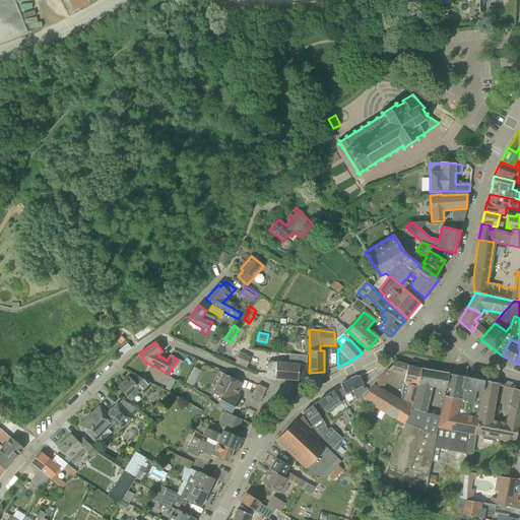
[(236,362),(247,366),(251,354),(240,350),(236,362)]
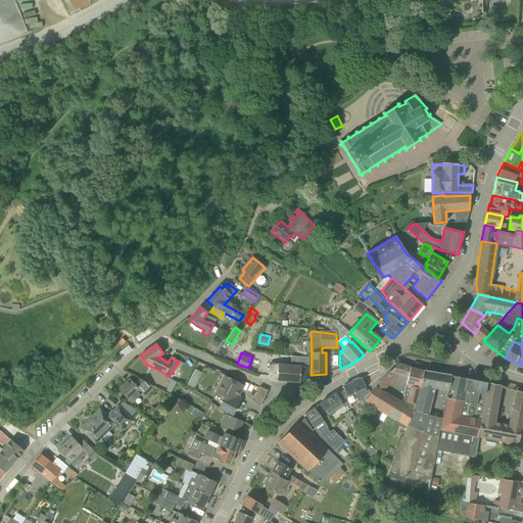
[(308,368),(308,359),(301,358),(301,366),(278,365),(279,354),(274,354),(273,364),(270,364),(268,380),(299,383),(299,381),(307,380),(308,368)]
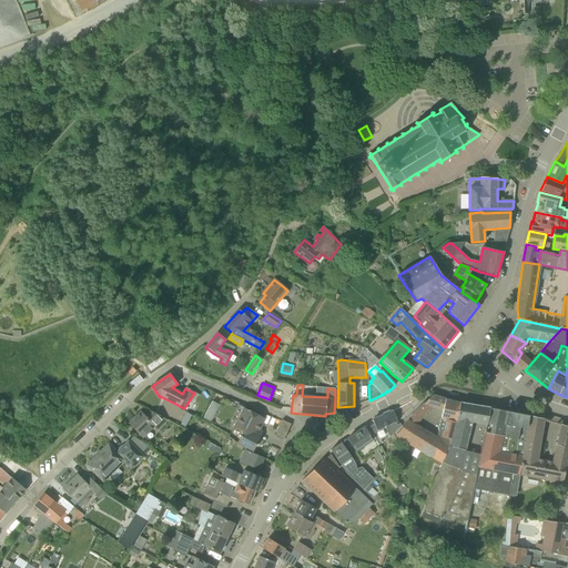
[(450,440),(459,403),(432,396),(407,421),(403,427),(396,435),(442,463),(447,448),(449,439),(450,440)]
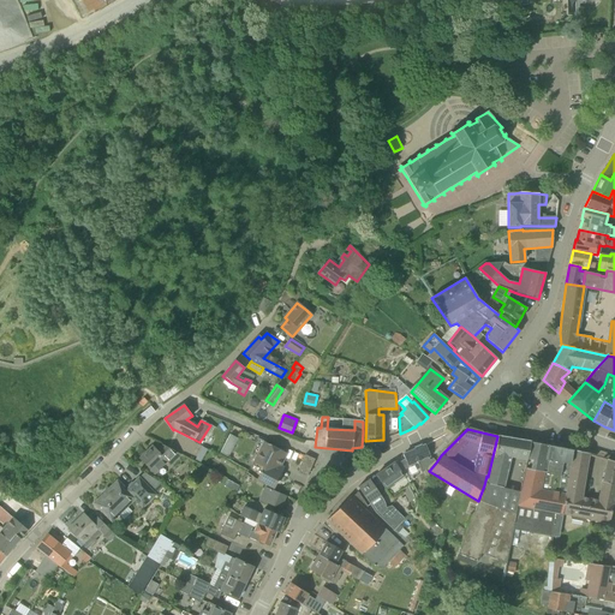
[(228,457),(238,439),(230,434),(220,452),(228,457)]
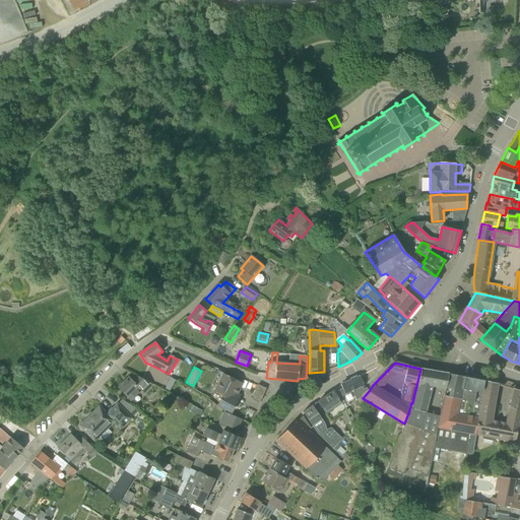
[(420,430),(425,414),(433,383),(447,387),(450,374),(420,369),(412,403),(410,409),(390,460),(385,473),(402,479),(407,466),(429,475),(434,447),(436,434),(421,430),(420,430)]
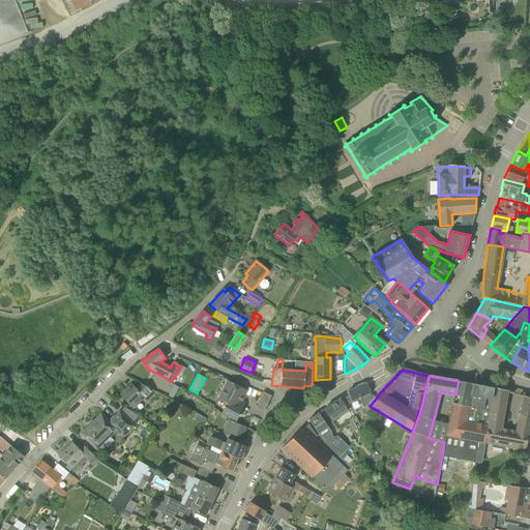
[(459,381),(455,394),(453,404),(471,407),(473,396),(470,396),(472,384),(459,381)]
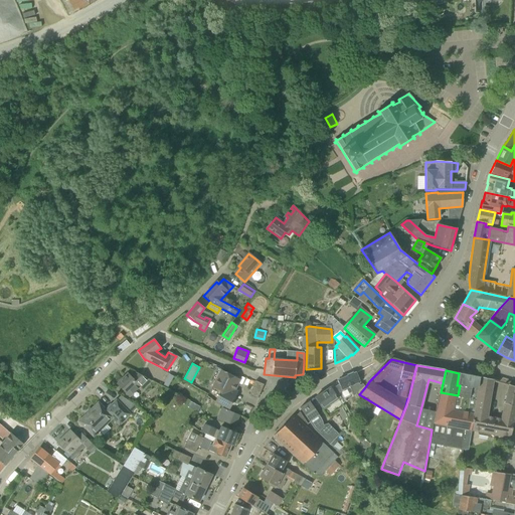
[(214,386),(221,390),(216,401),(229,408),(234,397),(230,396),(231,394),(238,380),(221,371),(214,386)]
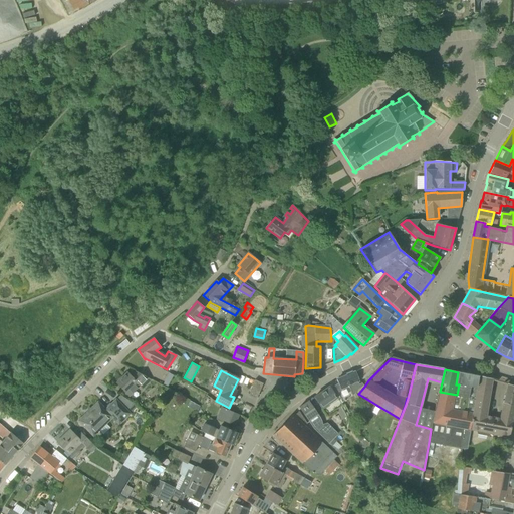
[(127,373),(116,383),(130,396),(139,387),(143,390),(152,380),(136,372),(131,377),(127,373)]
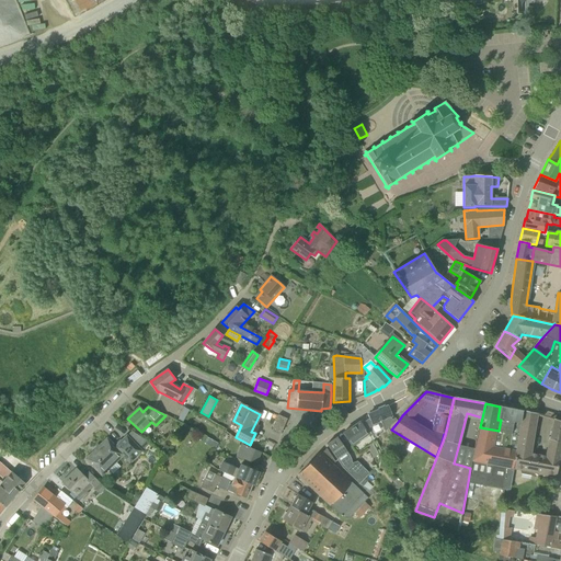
[(476,444),(473,450),(471,461),(470,468),(468,482),(504,489),(505,467),(513,469),(516,453),(515,453),(515,451),(518,432),(522,411),(500,407),(497,420),(501,420),(499,431),(480,427),(477,444),(476,444)]
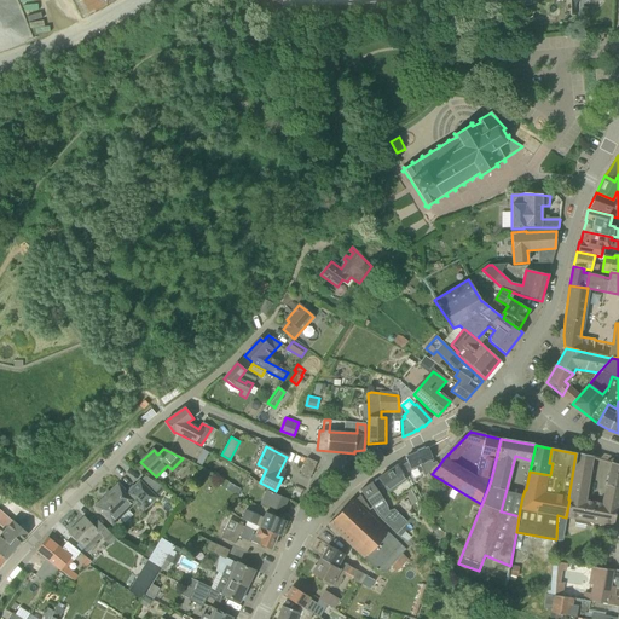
[(203,450),(196,463),(202,466),(209,453),(203,450)]
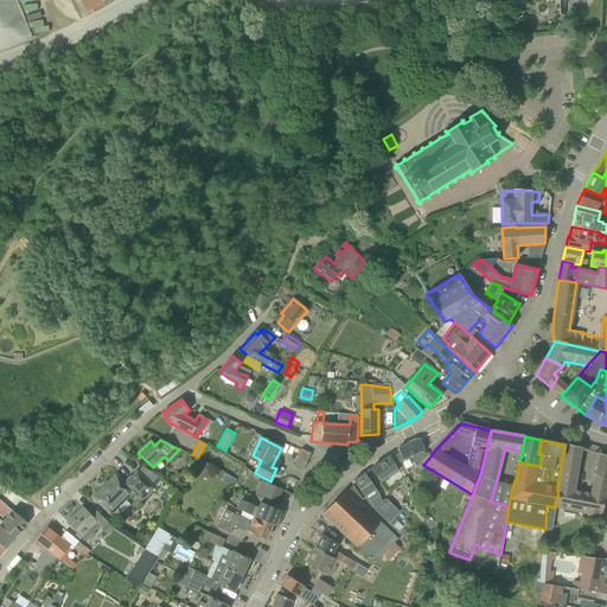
[(427,470),(423,465),(430,457),(427,453),(425,454),(419,441),(397,449),(400,454),(391,460),(389,457),(371,470),(379,483),(398,470),(396,466),(403,460),(403,459),(411,455),(416,467),(417,466),(423,473),(427,470)]
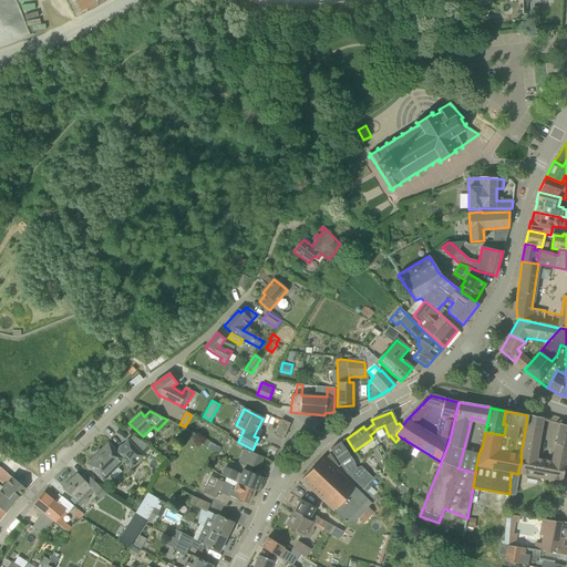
[(527,415),(524,436),(521,456),(528,457),(535,460),(542,418),(527,415)]
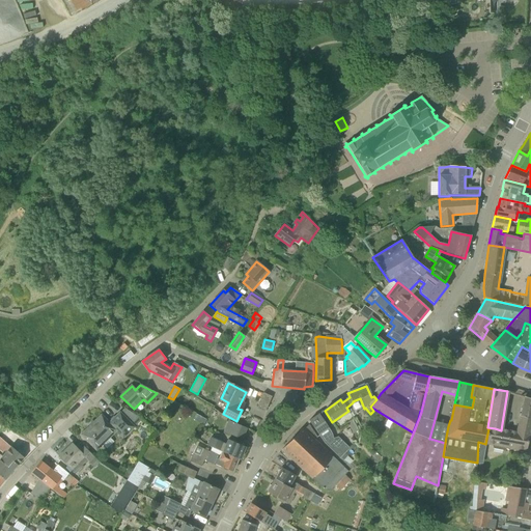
[(272,397),(263,393),(258,404),(257,409),(266,412),(272,397)]
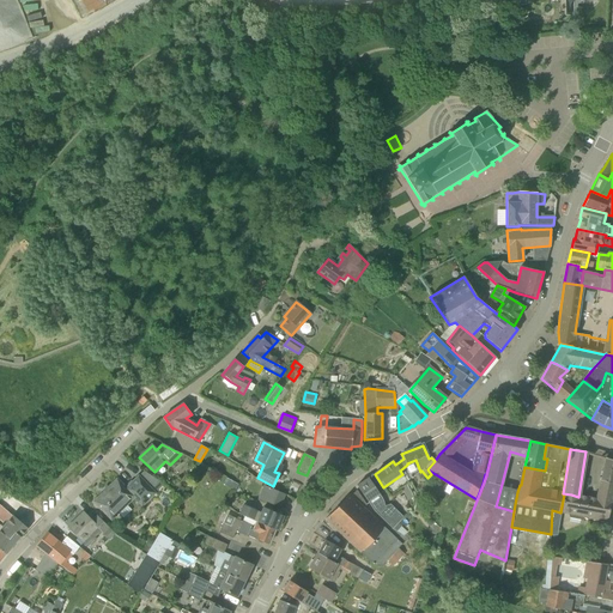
[(612,483),(612,460),(606,457),(601,480),(612,483)]
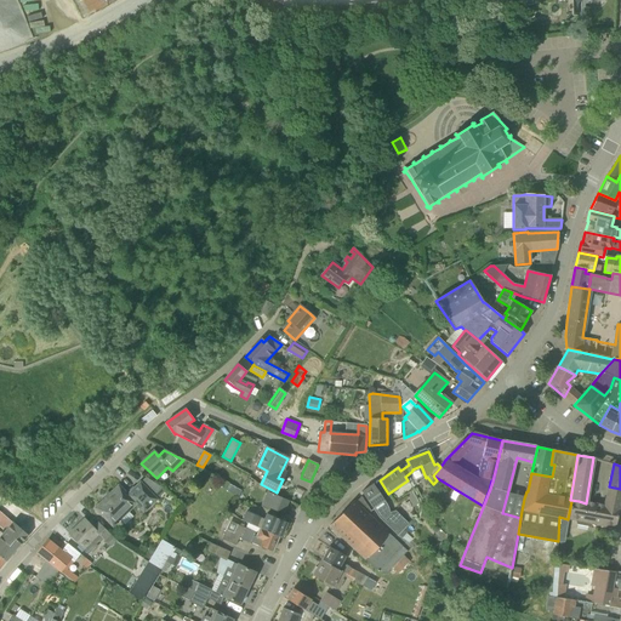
[(157,500),(140,483),(127,495),(119,485),(95,508),(113,527),(136,505),(144,513),(157,500)]
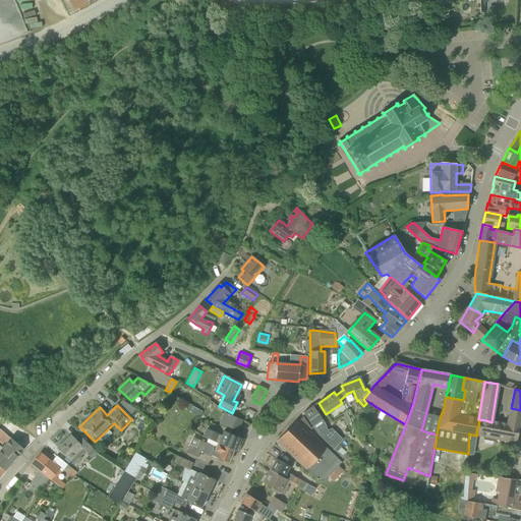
[(317,435),(329,446),(333,450),(343,440),(334,430),(331,433),(327,430),(325,423),(312,406),(303,413),(317,435)]
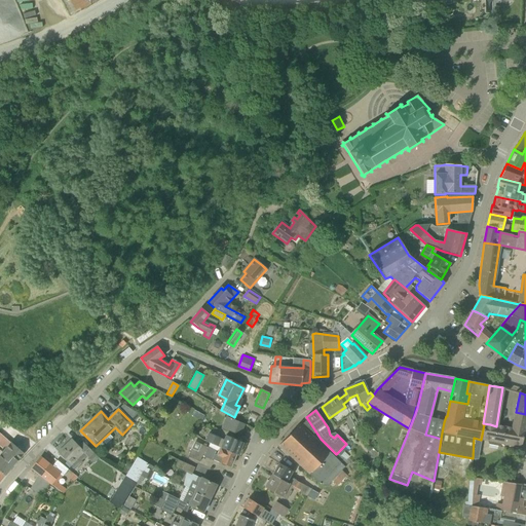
[(496,426),(490,424),(483,423),(483,424),(484,424),(481,440),(521,447),(525,421),(525,414),(516,412),(512,428),(496,426)]
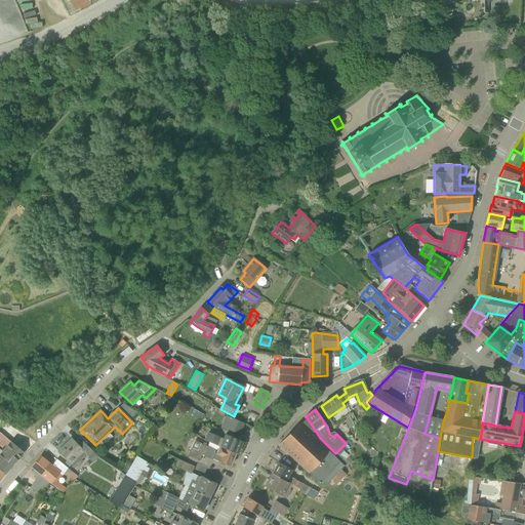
[(232,418),(228,430),(239,435),(244,423),(232,418)]
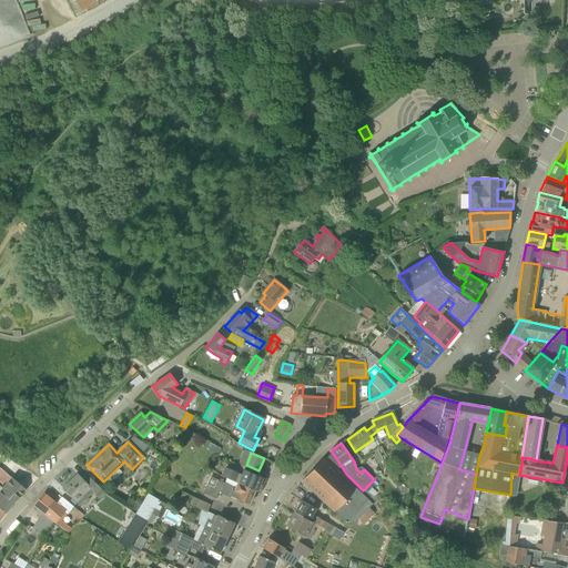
[(333,467),(336,464),(331,455),(325,459),(323,458),(301,482),(346,524),(353,525),(358,519),(368,508),(377,499),(374,497),(363,490),(358,486),(356,488),(333,467)]
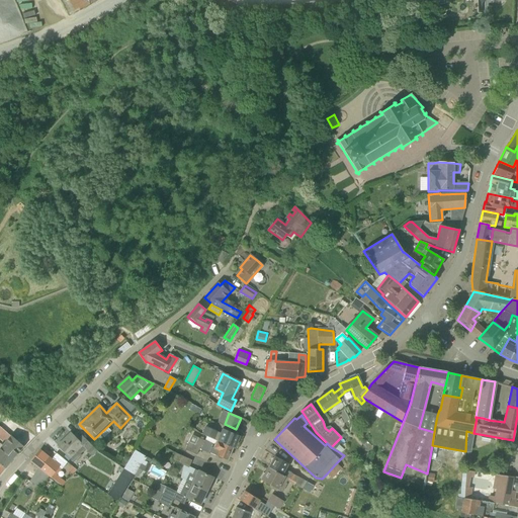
[(205,436),(207,437),(232,448),(234,448),(240,436),(223,429),(221,433),(204,427),(201,434),(205,436)]
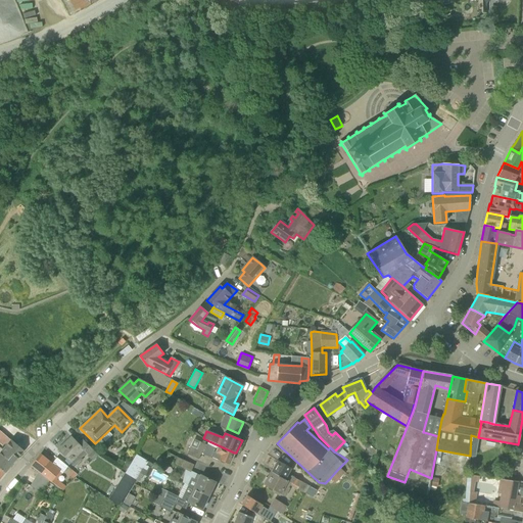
[(98,456),(93,450),(83,440),(78,444),(70,437),(58,449),(75,467),(87,455),(92,461),(98,456)]
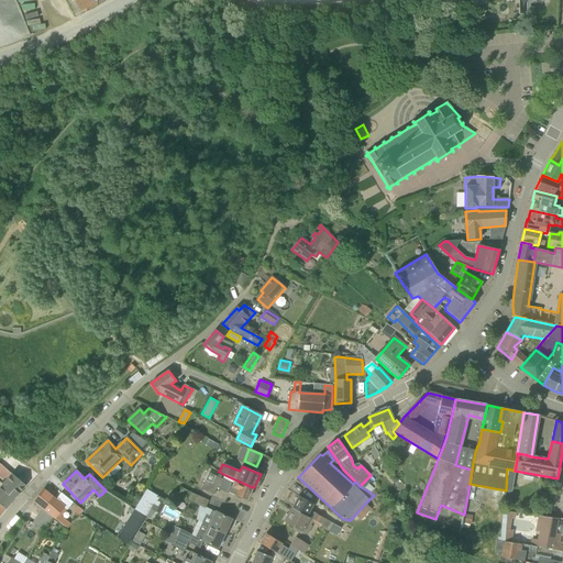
[(371,475),(360,486),(371,493),(374,489),(368,484),(370,483),(372,485),(379,476),(374,472),(371,475)]
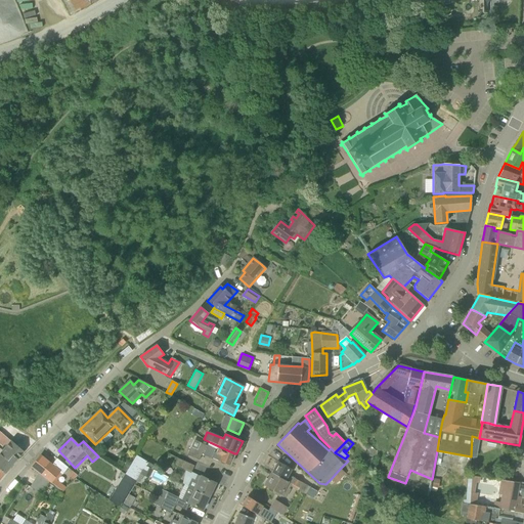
[(0,453),(0,470),(5,474),(24,452),(10,441),(0,453)]
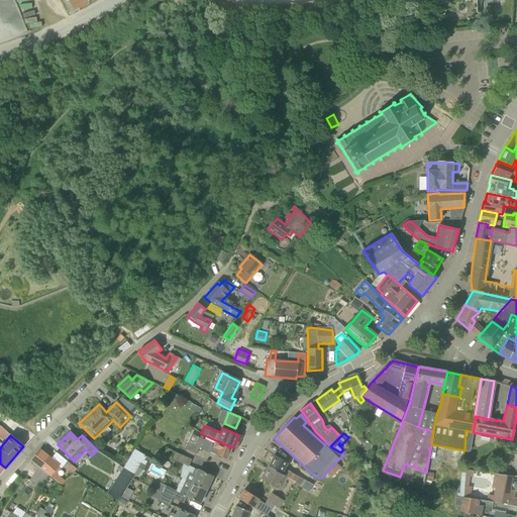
[(226,459),(227,456),(231,447),(207,436),(205,440),(198,437),(195,444),(189,441),(185,449),(196,454),(199,448),(216,455),(226,459)]
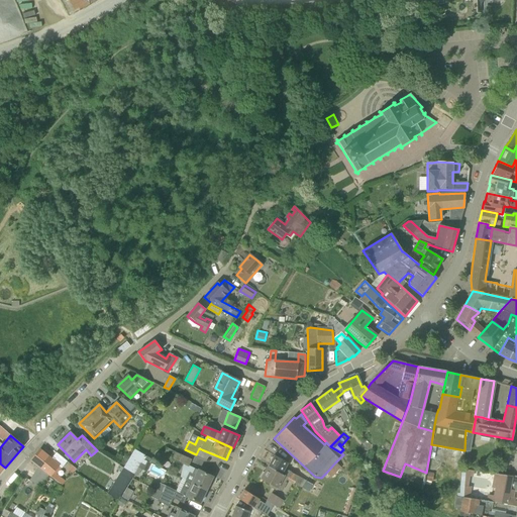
[(31,460),(38,466),(49,475),(63,485),(66,482),(57,475),(53,472),(58,466),(61,469),(67,461),(56,452),(56,453),(50,458),(39,450),(31,460)]
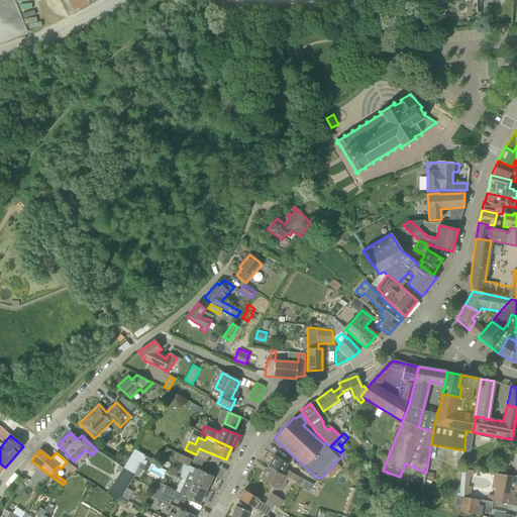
[(135,475),(139,469),(144,460),(146,456),(134,450),(124,468),(135,475)]
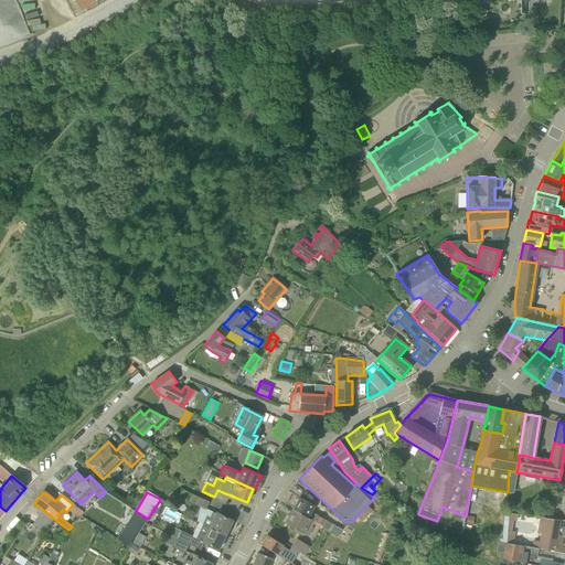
[(188,502),(193,505),(205,511),(210,502),(191,494),(188,502)]
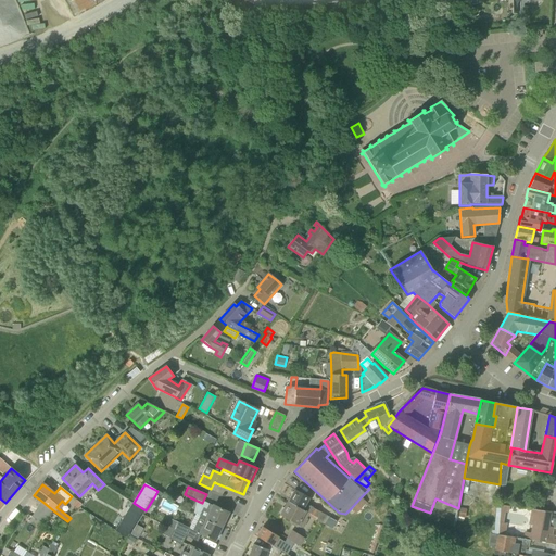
[(291,496),(288,502),(317,518),(316,520),(325,526),(329,517),(306,504),(310,498),(294,490),(293,492),(292,492),(290,494),(290,495),(291,496)]
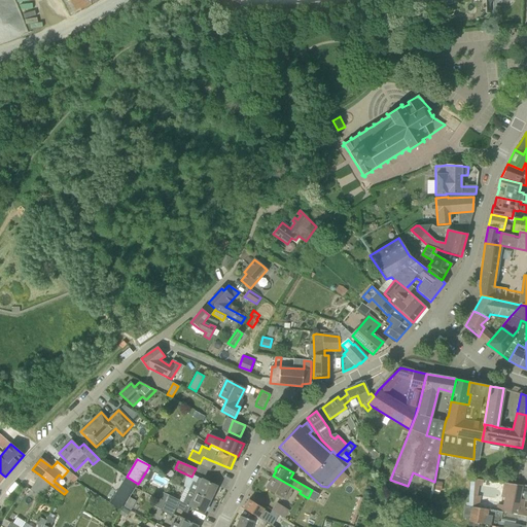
[(348,477),(342,471),(332,482),(338,487),(348,477)]
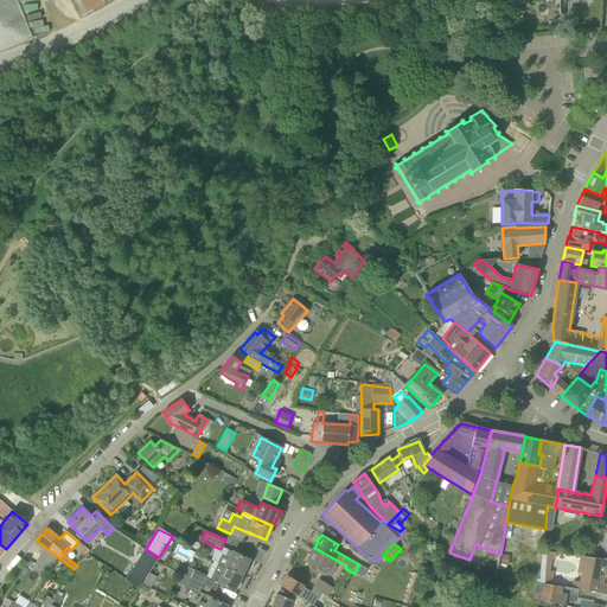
[(52,566),(58,557),(45,547),(39,557),(52,566)]
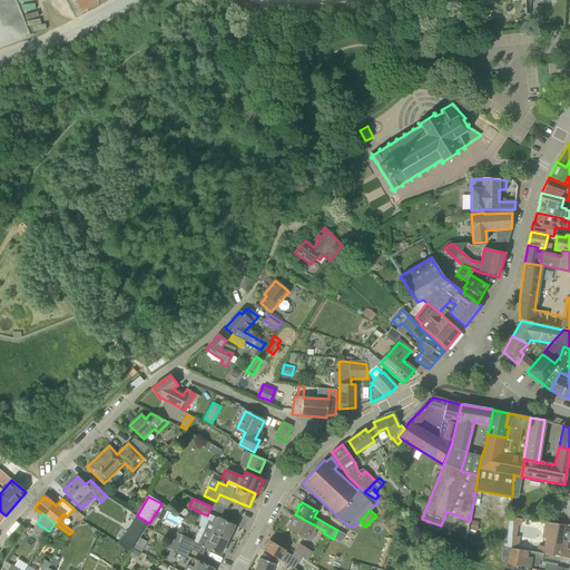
[(298,534),(297,537),(304,540),(305,539),(311,541),(315,533),(314,532),(315,529),(321,531),(320,532),(324,534),(324,533),(325,531),(295,514),(292,521),(290,520),(286,527),(288,528),(287,529),(298,534)]
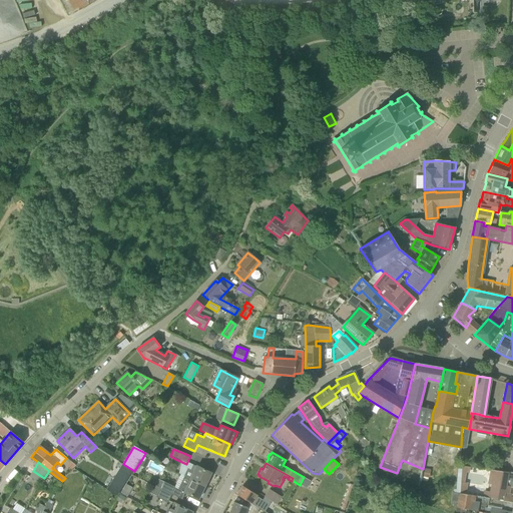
[(114,478),(106,490),(117,496),(124,485),(133,470),(122,464),(114,478)]
